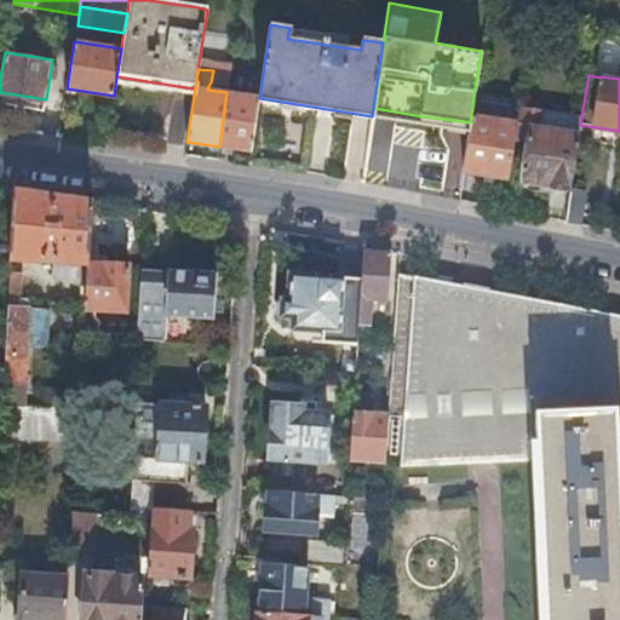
[(259,98),(259,97),(227,92),(219,147),(252,151),(259,98)]
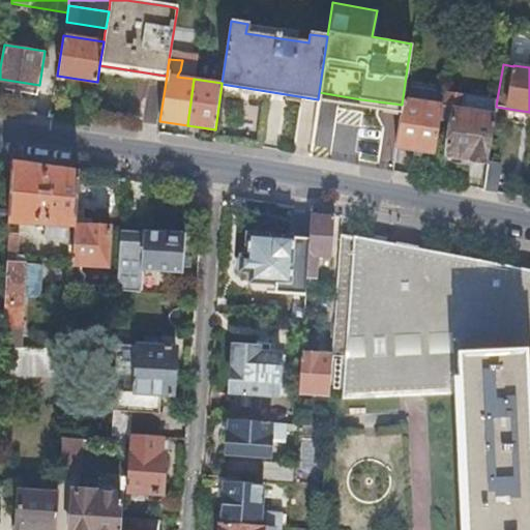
[(495,115),(496,107),(497,99),(444,90),(442,104),(440,116),(451,118),(446,153),(469,157),(469,158),(488,162),(488,160),(495,115)]
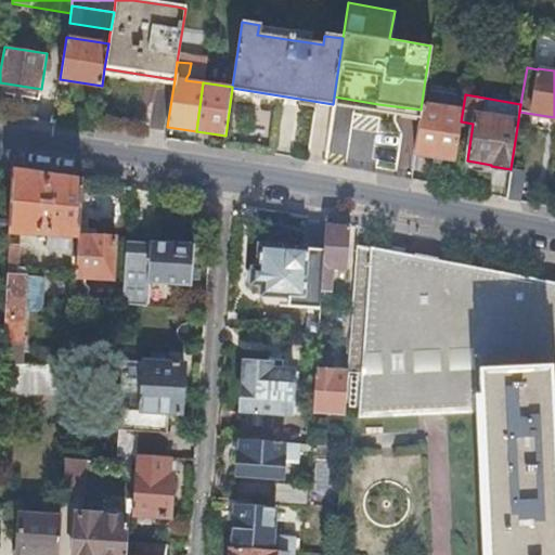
[(378,104),(334,97),(333,104),(377,111),(418,118),(421,110),(378,104)]
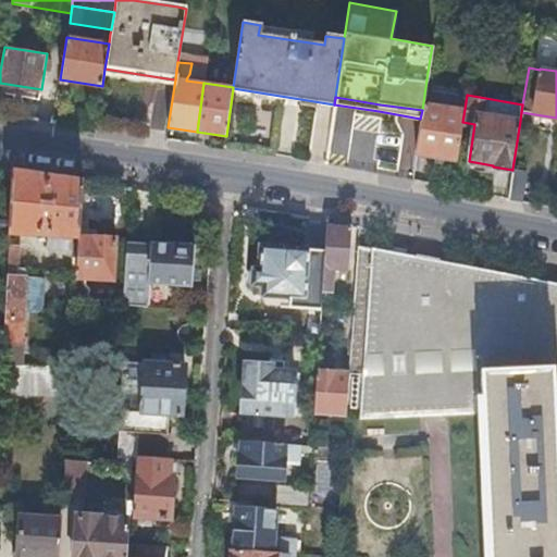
[(462,122),(465,109),(423,102),(422,110),(420,119),(415,152),(456,159),(462,122)]
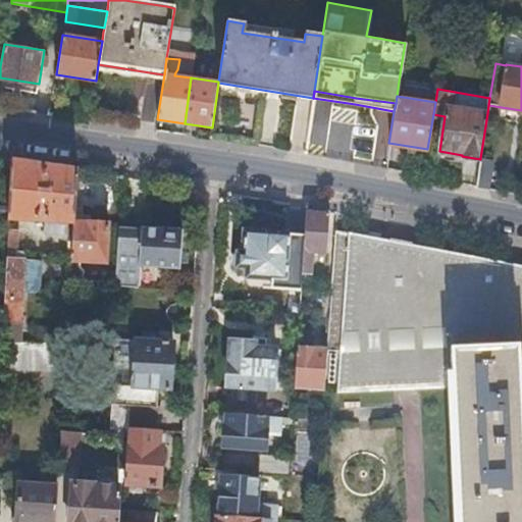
[(493,160),(480,158),(480,159),(476,186),(489,188),(493,160)]
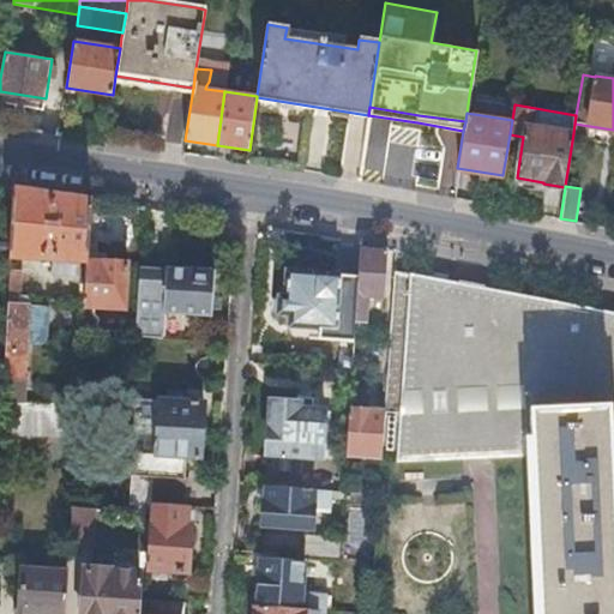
[(88,209),(89,199),(12,188),(8,256),(42,258),(43,247),(52,247),(50,272),(74,274),(74,260),(85,260),(86,229),(88,209)]
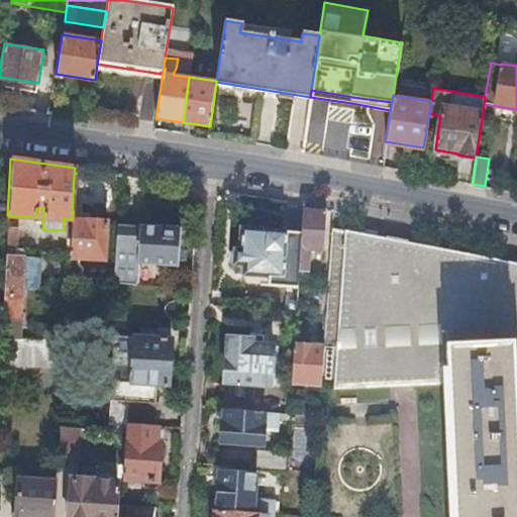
[(91,177),(74,176),(73,193),(90,194),(91,177)]
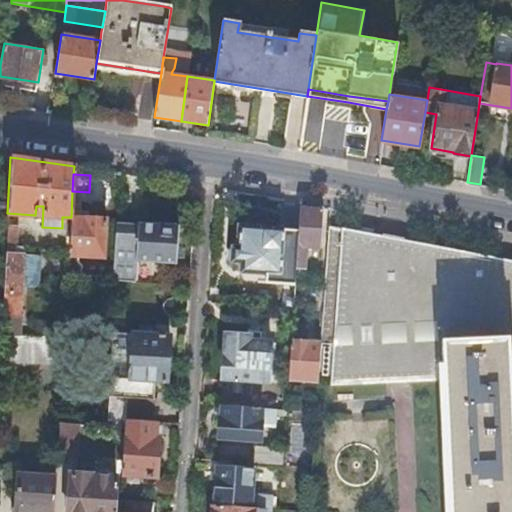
[(268,283),(294,285),(295,268),(295,266),(300,206),(301,201),(285,198),(283,226),(259,224),(259,226),(239,224),(237,245),(232,245),(231,260),(242,260),(242,270),(269,271),(268,283)]
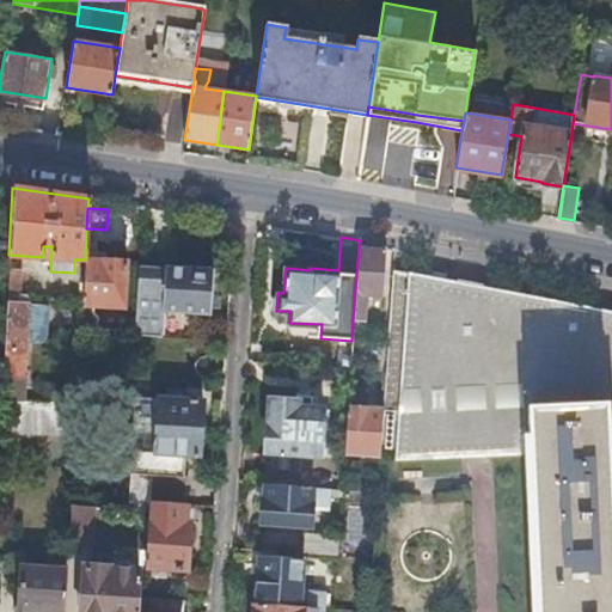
[(359,246),(353,318),(366,319),(368,295),(383,295),(386,249),(359,246)]
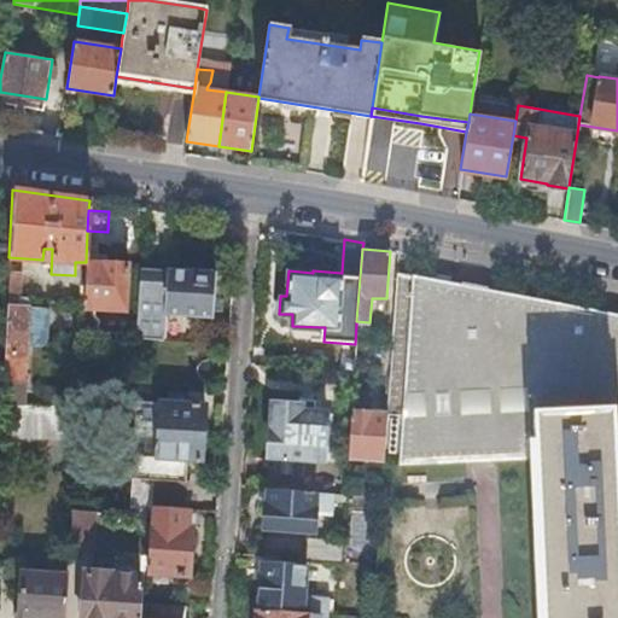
[(81,333),(97,334),(98,320),(93,314),(94,308),(126,309),(128,264),(86,262),(81,333)]
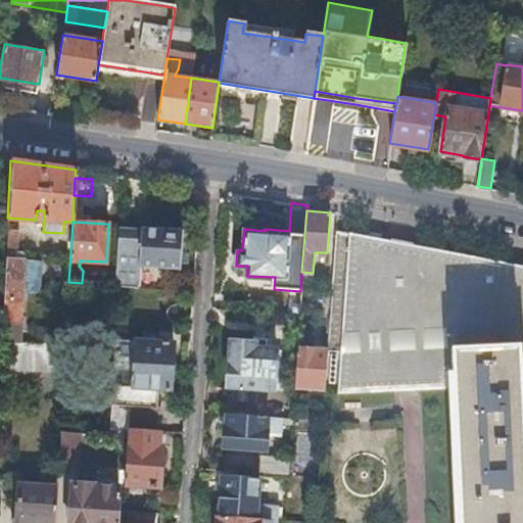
[(114,285),(137,287),(138,266),(179,269),(181,231),(178,230),(178,229),(162,228),(162,229),(119,226),(114,285)]
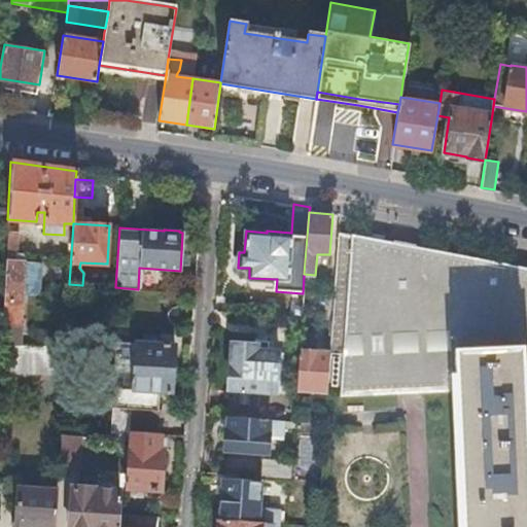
[(16,232),(7,231),(5,259),(15,260),(15,252),(16,232)]
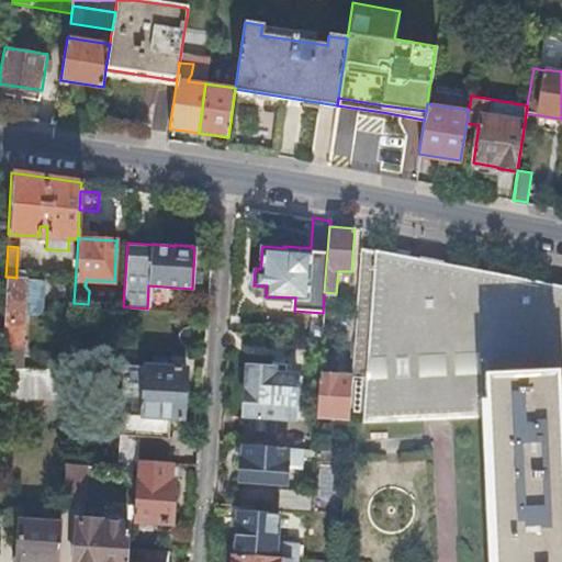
[(348,417),(348,419),(429,417),(485,415),(484,373),(555,371),(558,412),(561,411),(561,285),(493,272),(391,253),(373,249),(373,251),(361,249),(353,337),(351,375),(348,417)]
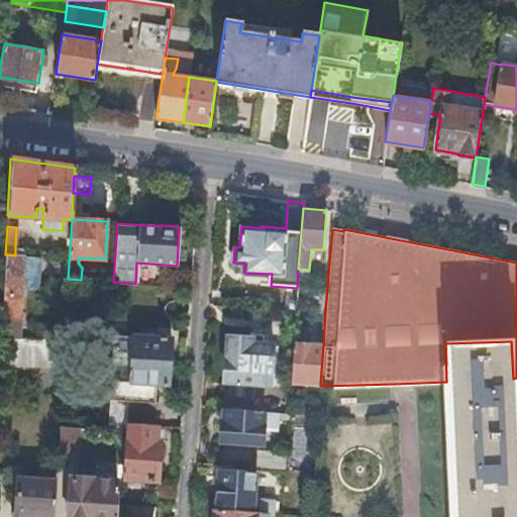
[(23,256),(27,256),(28,248),(15,247),(15,255),(23,256)]
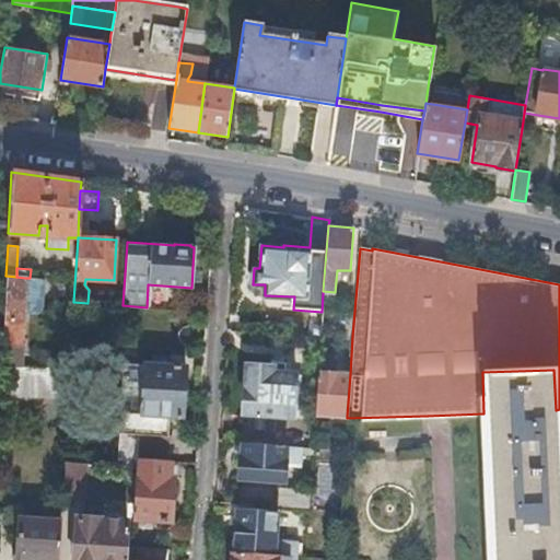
[(3,328),(2,345),(21,346),(24,294),(25,278),(16,277),(6,276),(3,328)]
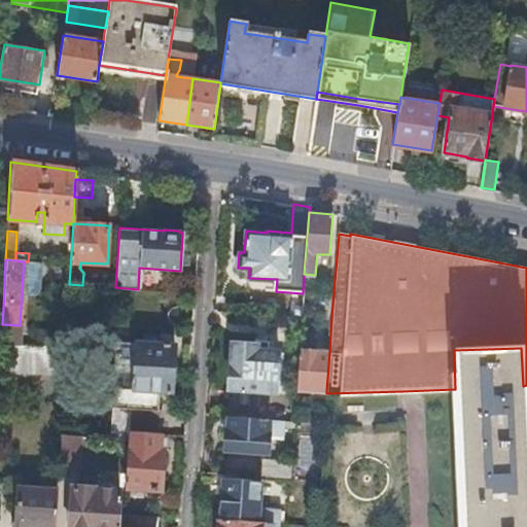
[(24,261),(23,277),(40,278),(41,262),(28,261),(24,261)]
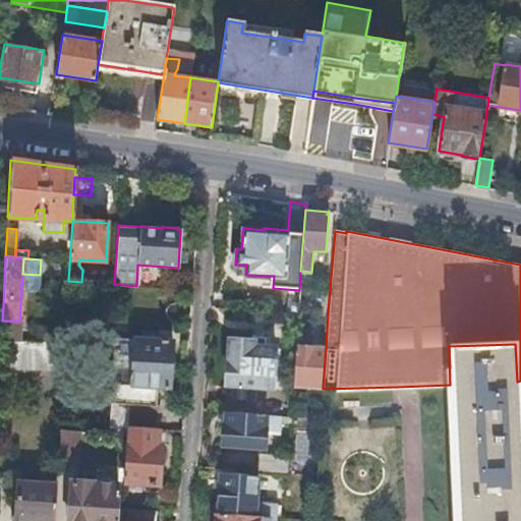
[(111,404),(156,406),(157,388),(169,389),(172,343),(132,339),(113,338),(109,404),(111,404)]
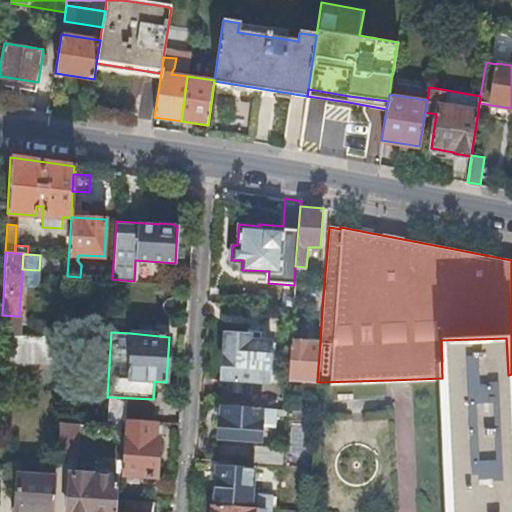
[(0,360),(62,364),(63,336),(1,333),(0,344),(0,347),(0,360)]
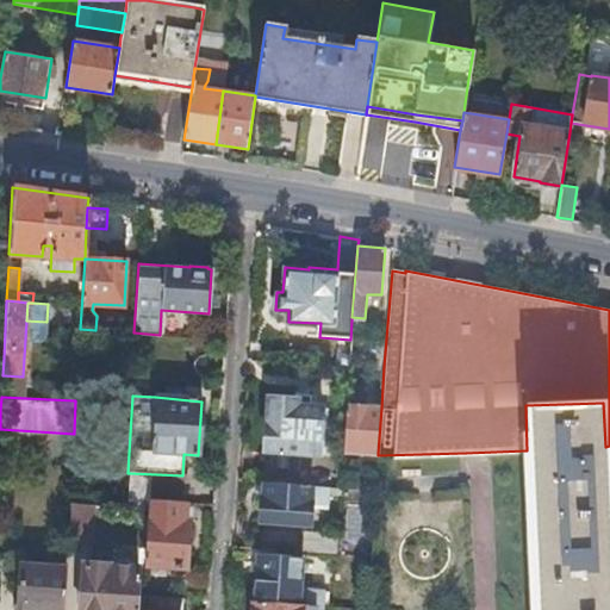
[(322,402),(269,398),(267,423),(266,423),(263,448),(317,453),(322,402)]
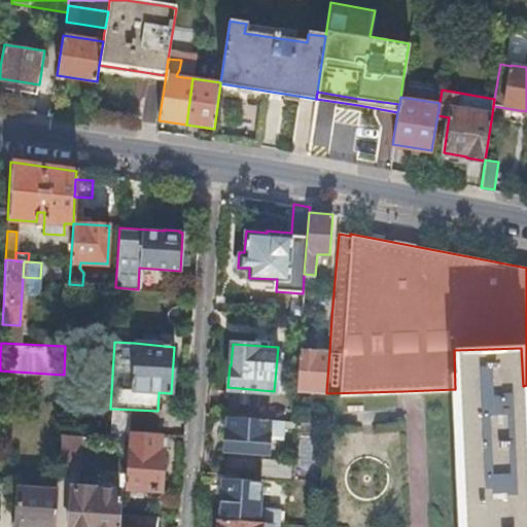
[(454,350),(455,389),(457,423),(460,488),(461,526),(526,526),(526,468),(526,454),(524,395),(523,386),(521,348),(454,350)]
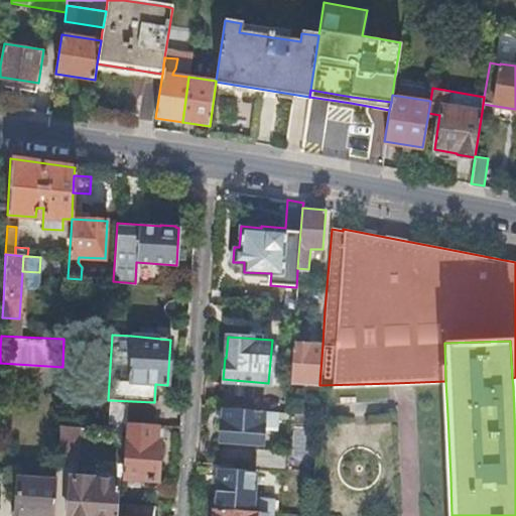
[(289,380),(319,383),(323,345),(292,343),(289,380)]
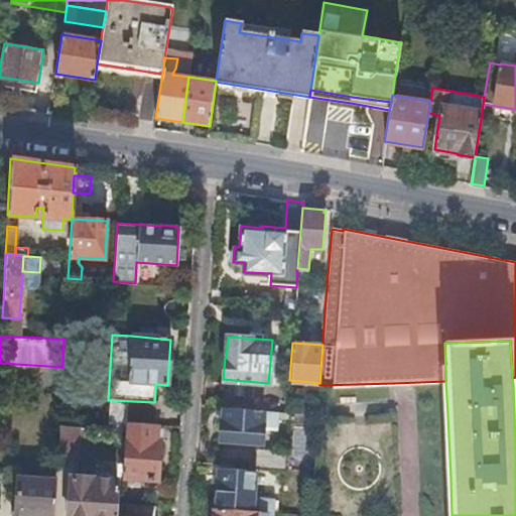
[(277,411),(286,412),(287,401),(288,394),(256,391),(254,409),(277,411)]
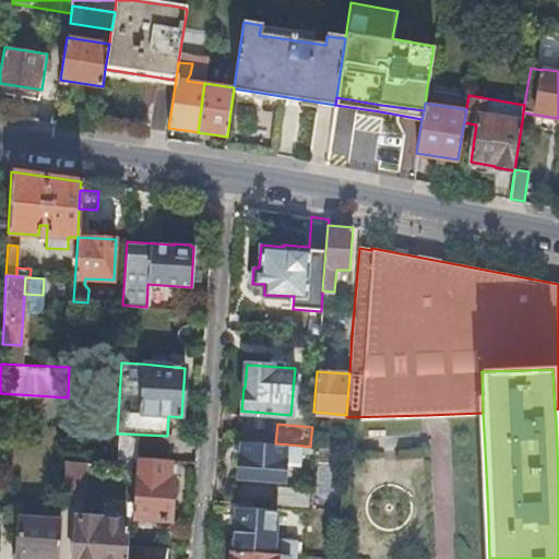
[(117,465),(135,467),(135,459),(167,462),(168,436),(167,436),(119,433),(119,439),(117,465)]
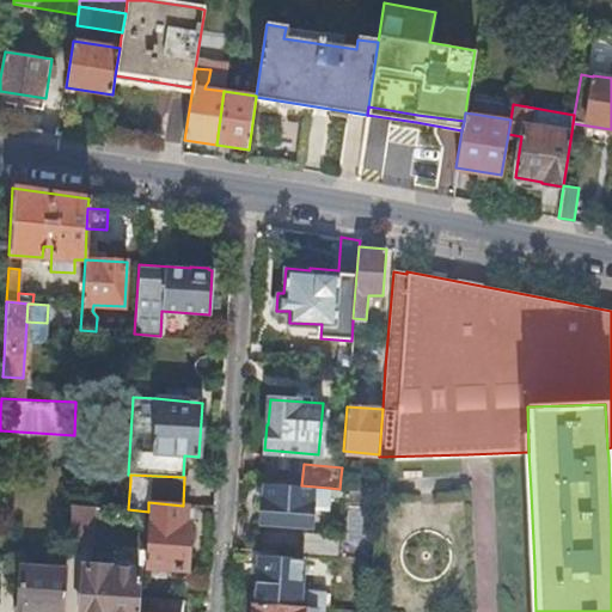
[(328,505),(329,488),(301,485),(264,482),(263,499),(261,499),(259,522),(308,526),(311,503),(328,505)]
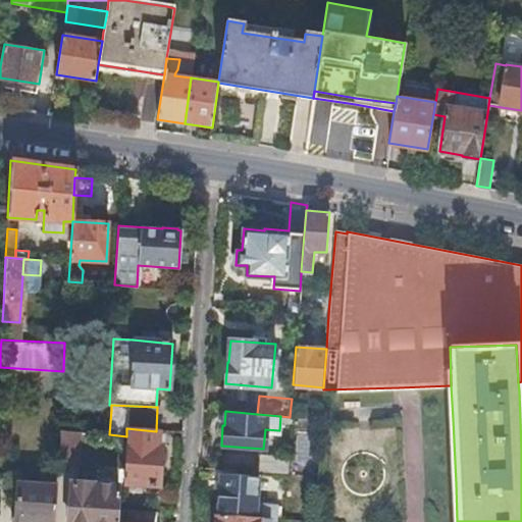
[(79,432),(82,432),(82,420),(60,419),(59,430),(79,432)]
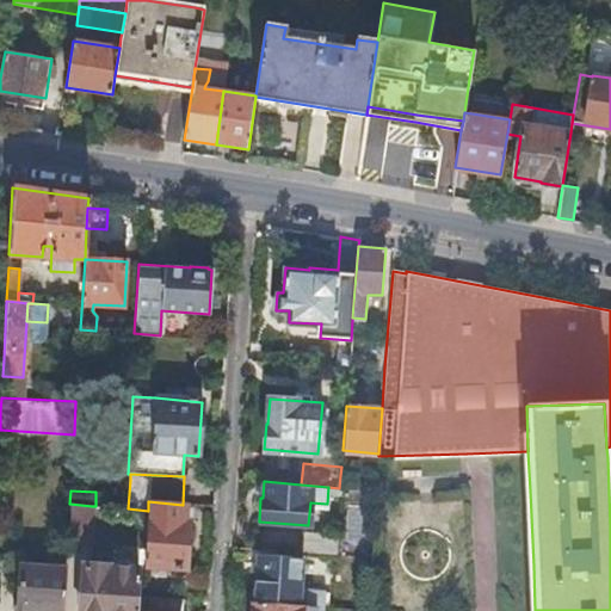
[(90,541),(92,506),(69,504),(68,539),(90,541)]
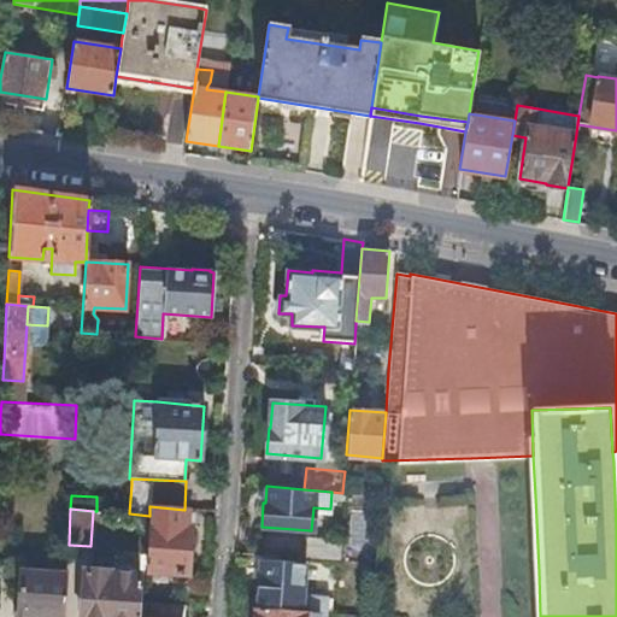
[(148,526),(146,573),(188,575),(192,529),(148,526)]
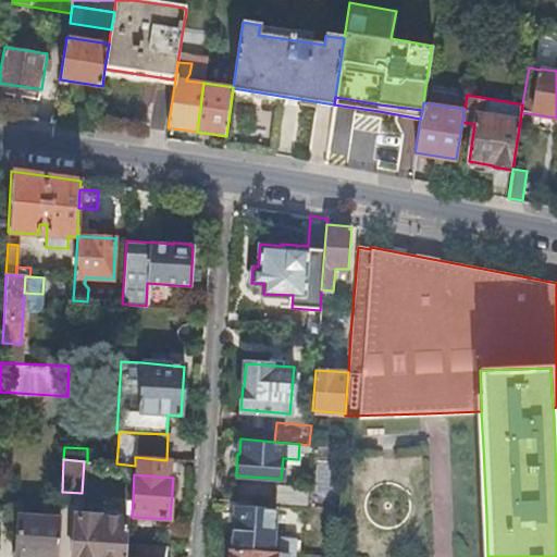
[(274,499),(301,502),(302,485),(276,483),(274,499)]
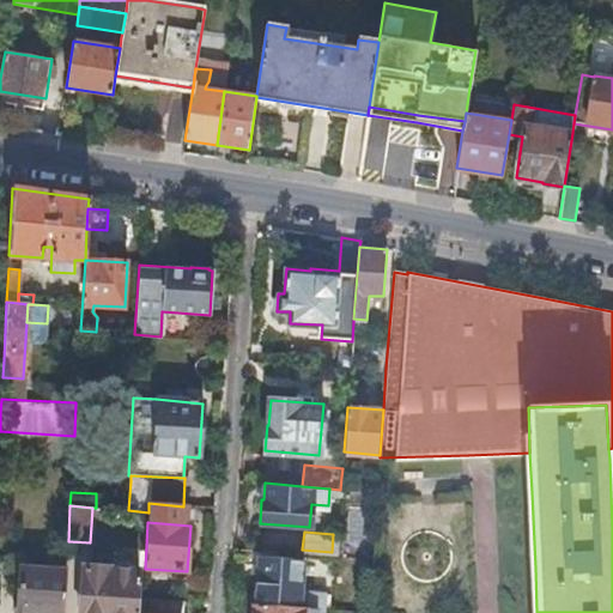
[(255,604),(323,608),(325,592),(301,590),(303,559),(259,557),(255,604)]
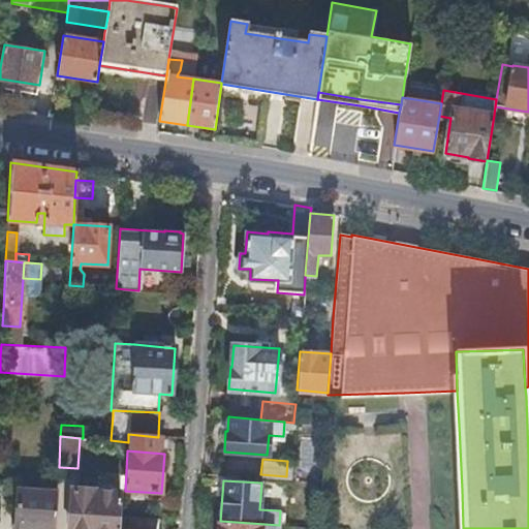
[(14,528),(55,528),(58,483),(36,481),(35,492),(18,491),(14,528)]
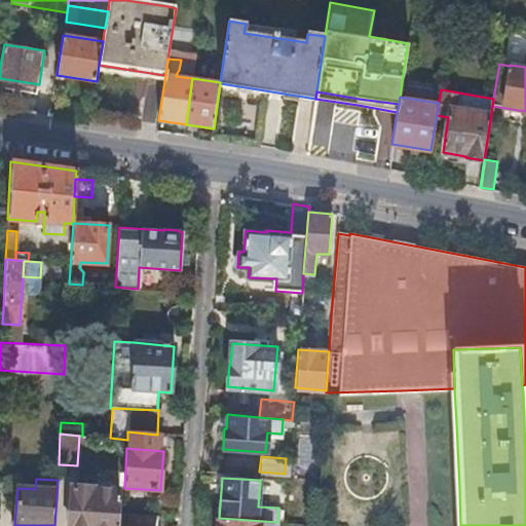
[(68,525),(115,525),(118,490),(72,486),(68,525)]
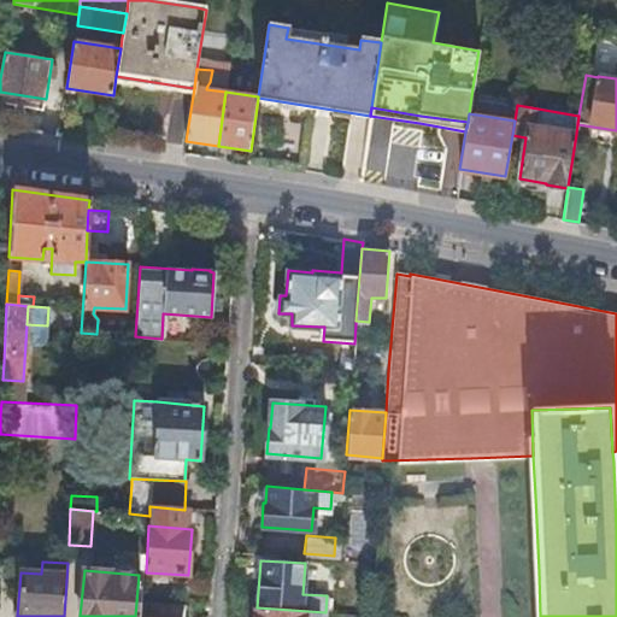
[(144,604),(142,616),(182,616),(183,606),(144,604)]
